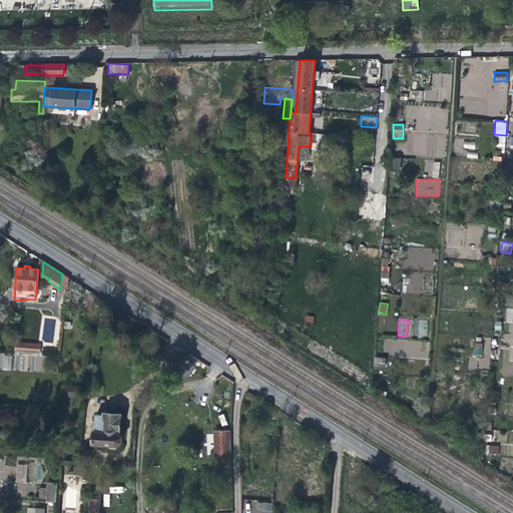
[(427,337),(427,320),(414,321),(415,337),(427,337)]
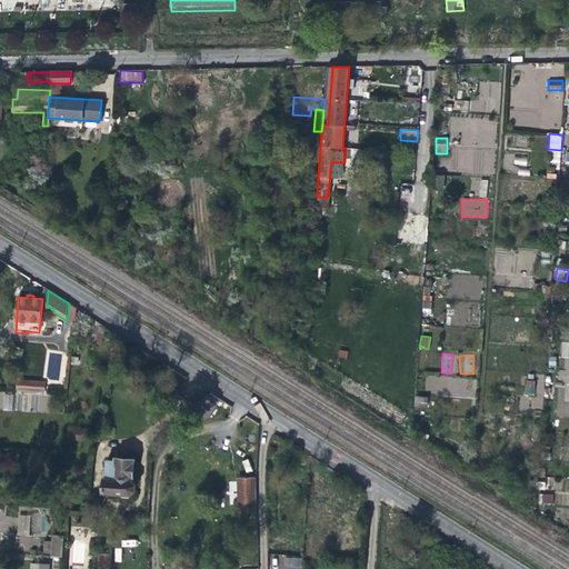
[(533,396),(536,381),(526,380),(523,393),(533,396)]
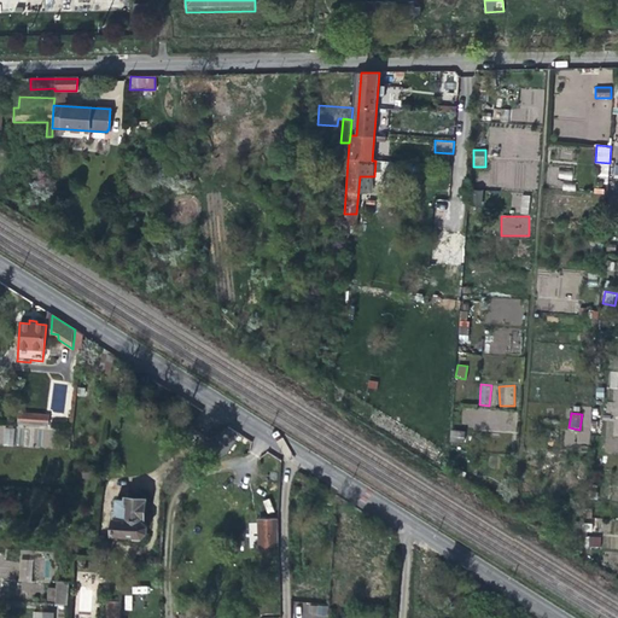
[(17,423),(46,425),(47,415),(18,414),(17,423)]
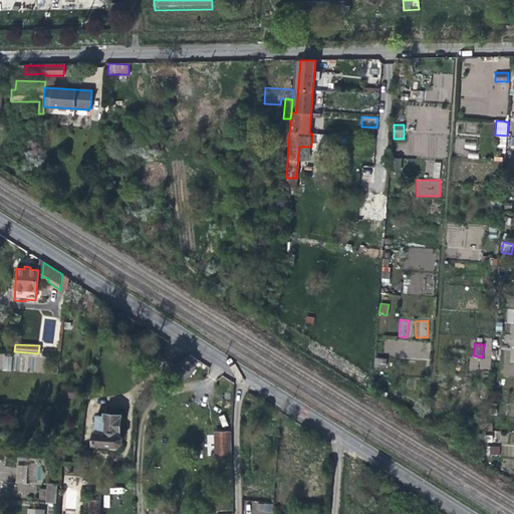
[(0,353),(0,369),(11,370),(12,354),(0,353)]
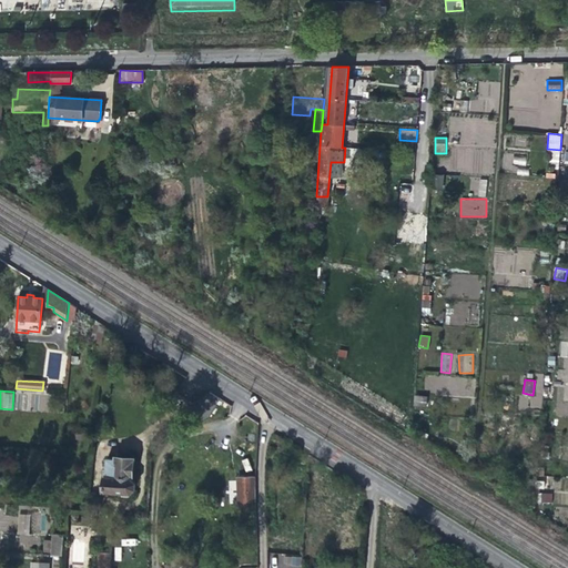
[(202,418),(220,402),(210,392),(193,408),(202,418)]
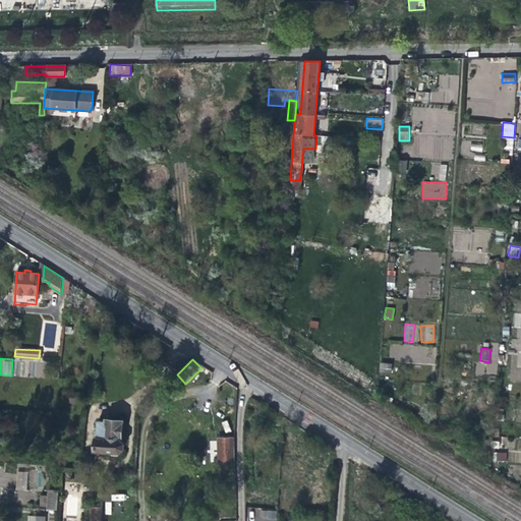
[(379,372),(391,373),(392,363),(380,363),(379,372)]
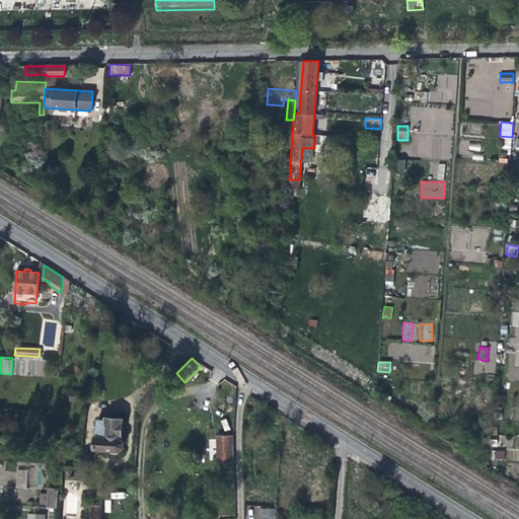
[(485,362),(486,373),(496,372),(495,362),(485,362)]
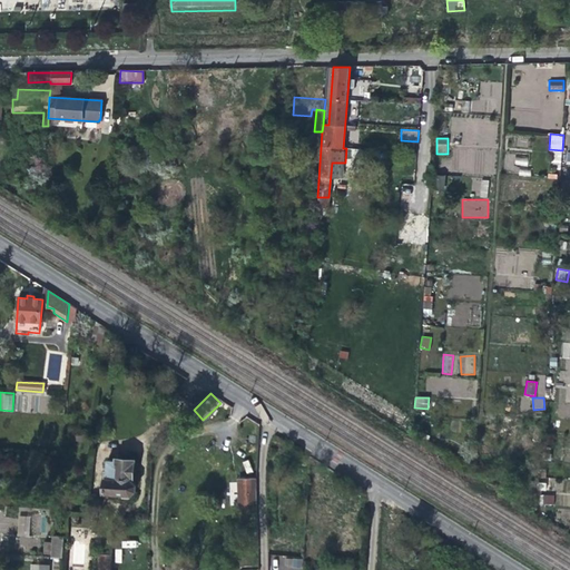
[(70,440),(87,442),(88,432),(71,430),(70,440)]
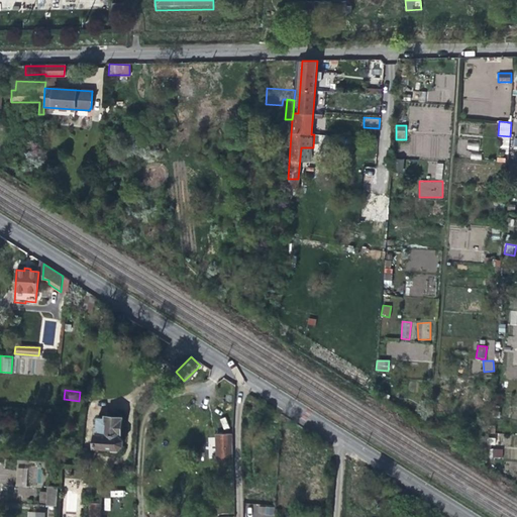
[(505,395),(495,394),(494,403),(504,403),(505,395)]
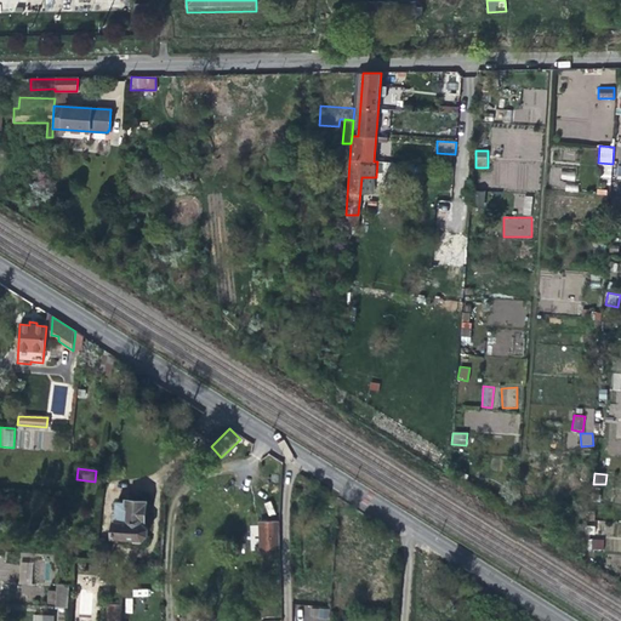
[(337,497),(329,497),(328,517),(336,518),(337,497)]
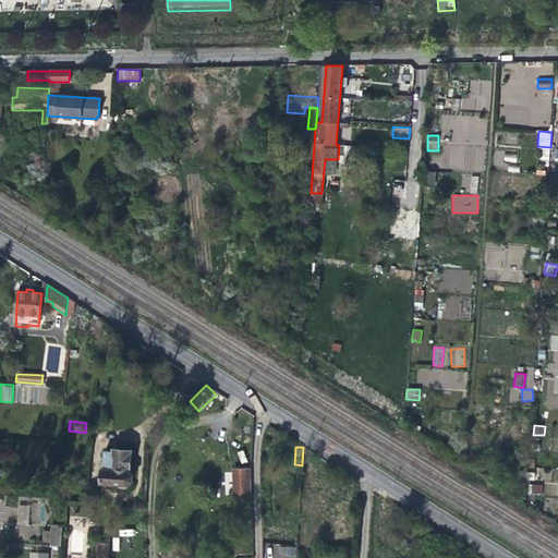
[(129,471),(131,451),(114,449),(114,451),(105,450),(102,482),(128,485),(131,483),(131,474),(129,471)]
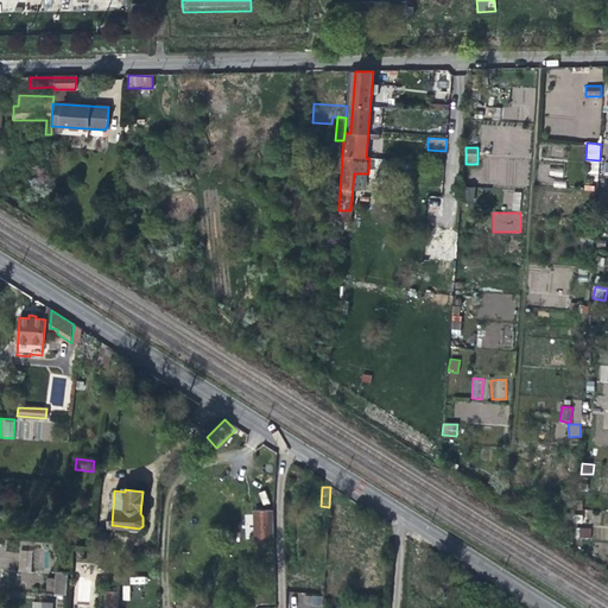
[(263,534),(266,534),(276,534),(274,510),(273,510),(261,511),(263,534)]
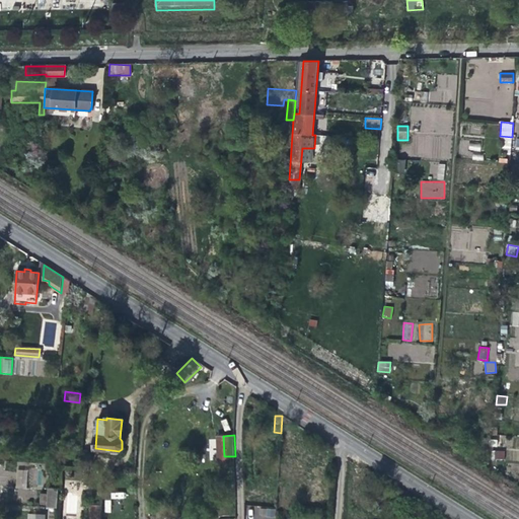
[(505,453),(497,452),(497,460),(505,460),(505,453)]
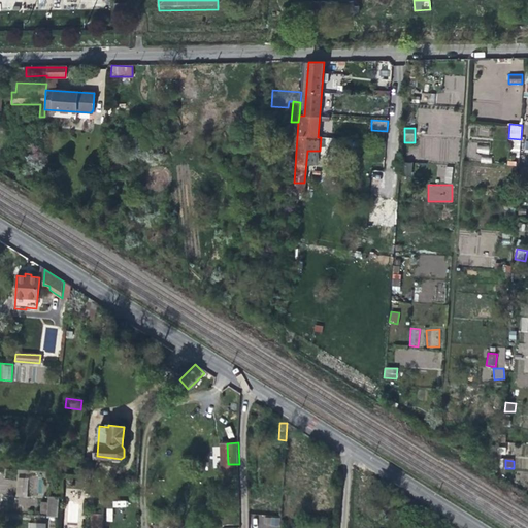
[(27,488),(40,490),(42,479),(29,476),(27,488)]
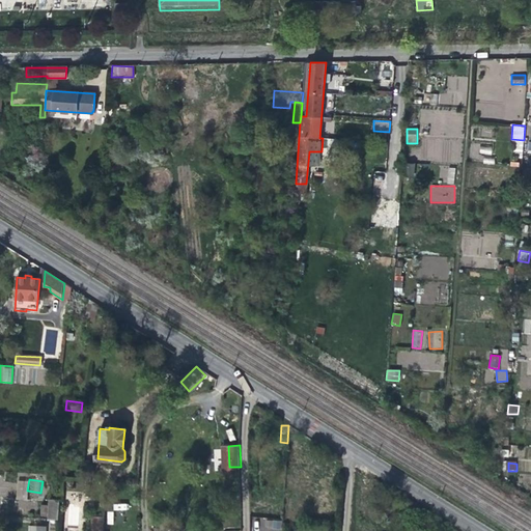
[(17,480),(17,500),(27,501),(28,481),(17,480)]
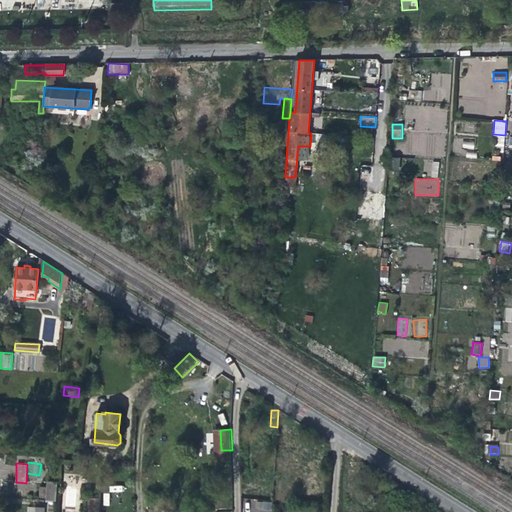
[(45,500),(56,501),(56,489),(57,471),(50,470),(48,483),(47,484),(46,489),(39,489),(39,497),(46,498),(45,500)]
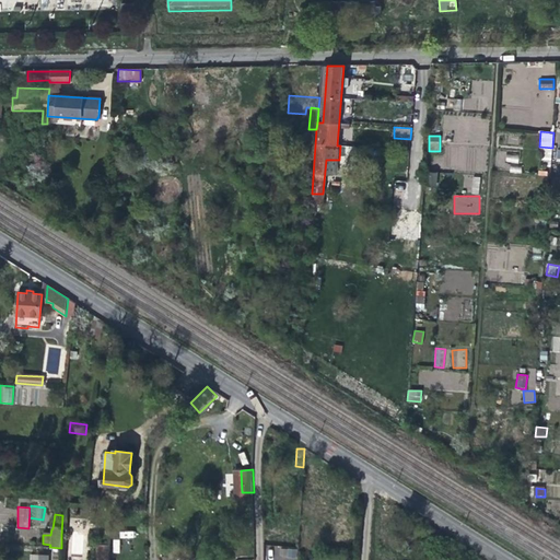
[(35,535),(35,528),(20,528),(20,540),(26,541),(26,535),(35,535)]
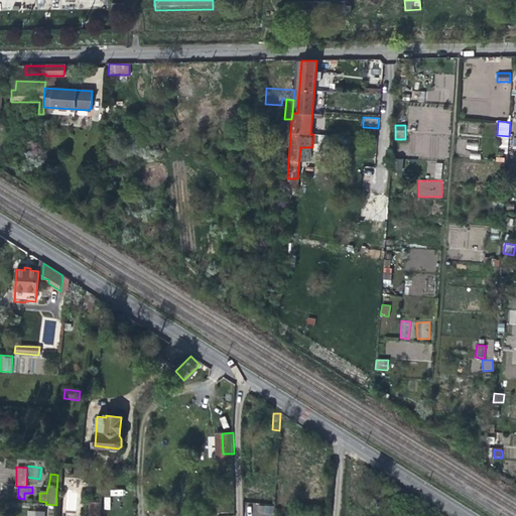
[(88,515),(102,515),(102,502),(88,502),(88,515)]
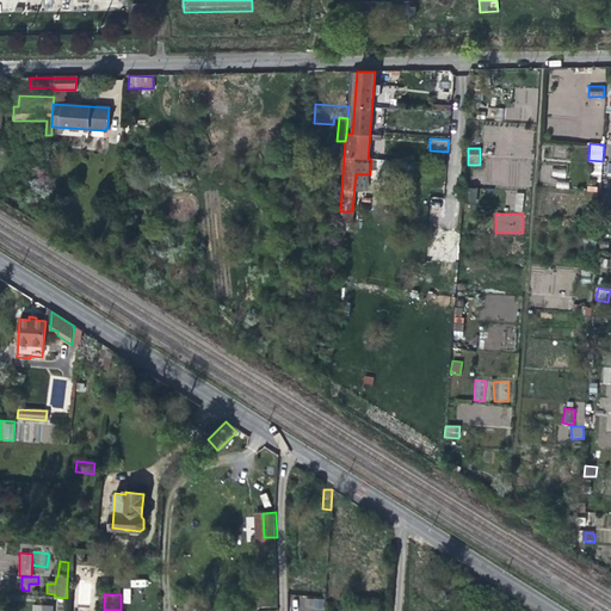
[(308,608),(323,606),(322,598),(308,599),(308,608)]
